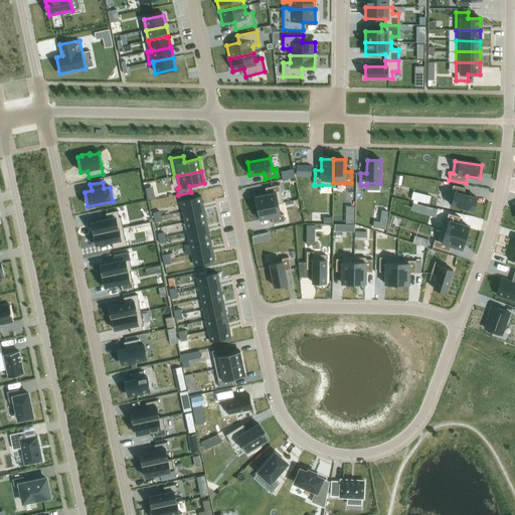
[(254,197),(256,208),(278,204),(283,203),(281,192),(280,185),(265,188),(267,194),(254,197)]
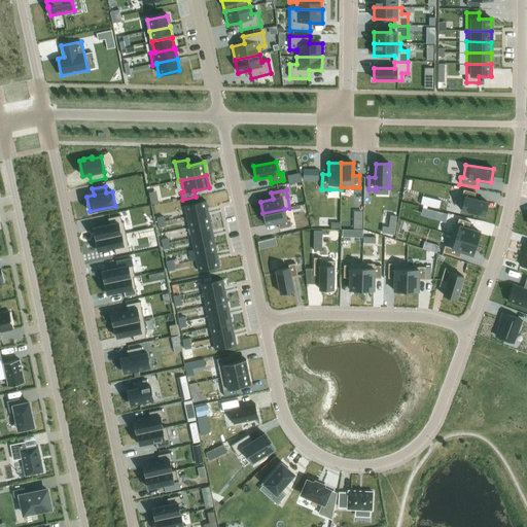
[(473,199),(476,192),(463,189),(461,197),(464,198),(461,210),(484,216),(488,203),(473,199)]
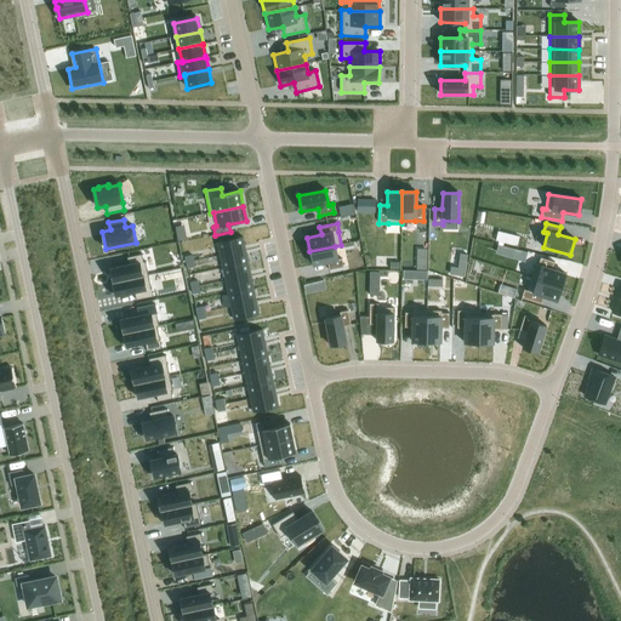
[(241,237),(217,241),(220,255),(245,250),(241,237)]
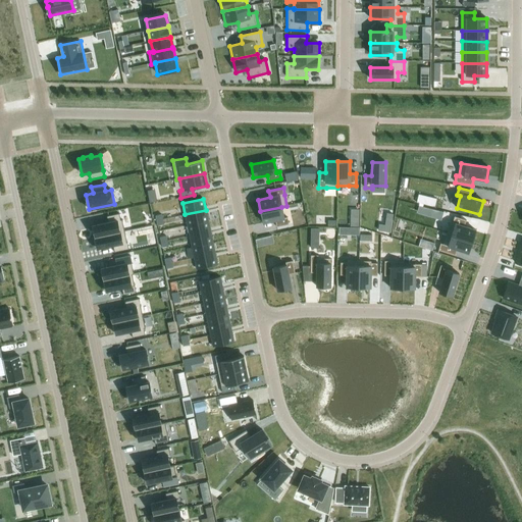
[(281,207),(260,211),(263,223),(275,220),(276,227),(289,224),(286,217),(284,218),(281,207)]
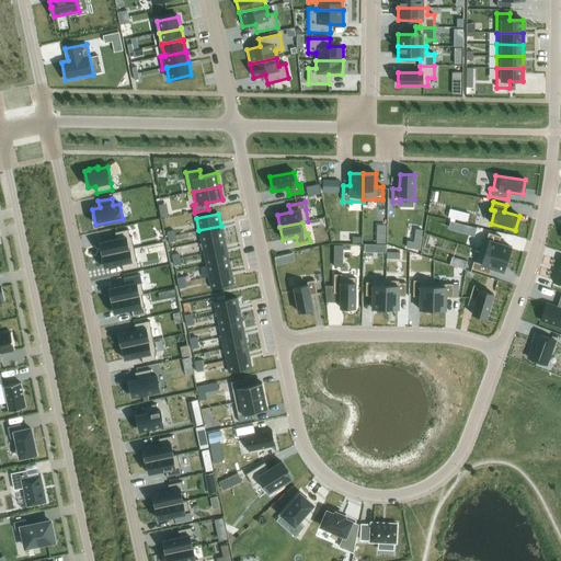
[(221,226),(198,230),(201,242),(224,238),(221,226)]
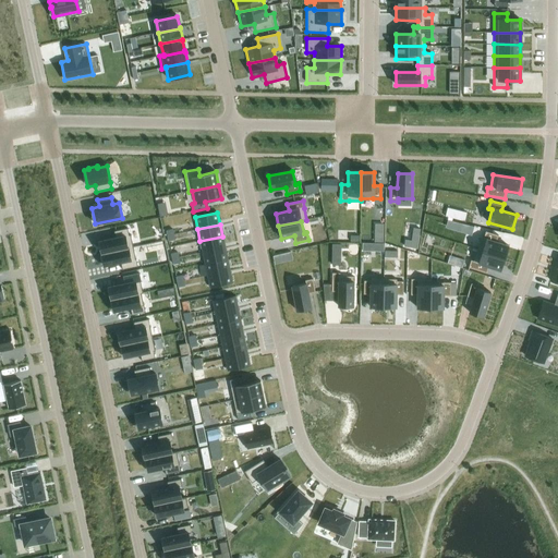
[(114,238),(99,241),(101,254),(133,247),(130,234),(129,235),(128,229),(113,231),(114,238)]
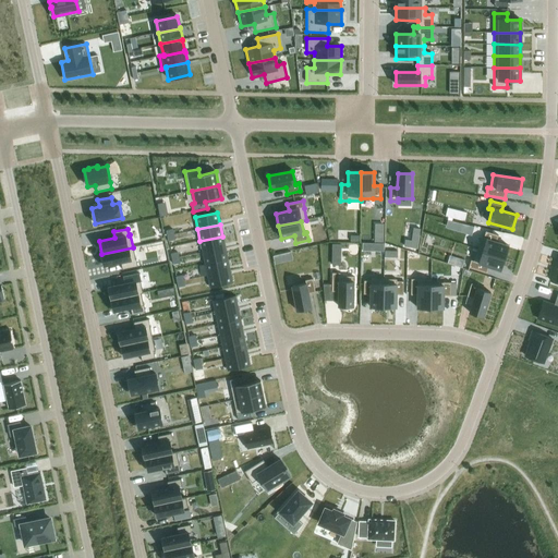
[(477,250),(505,258),(508,246),(496,242),(498,235),(485,231),(483,238),(481,238),(477,250)]
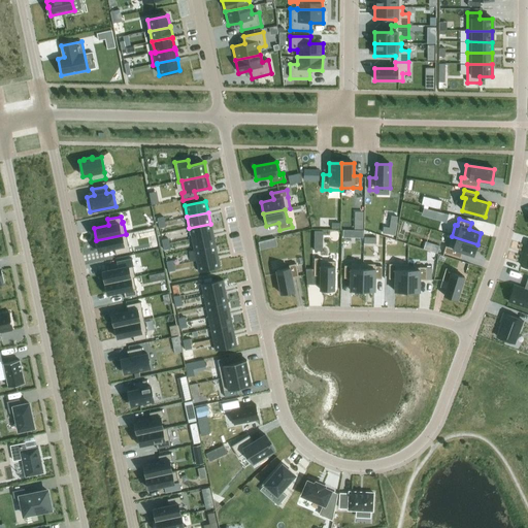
[(210,224),(189,228),(191,238),(212,234),(210,224)]
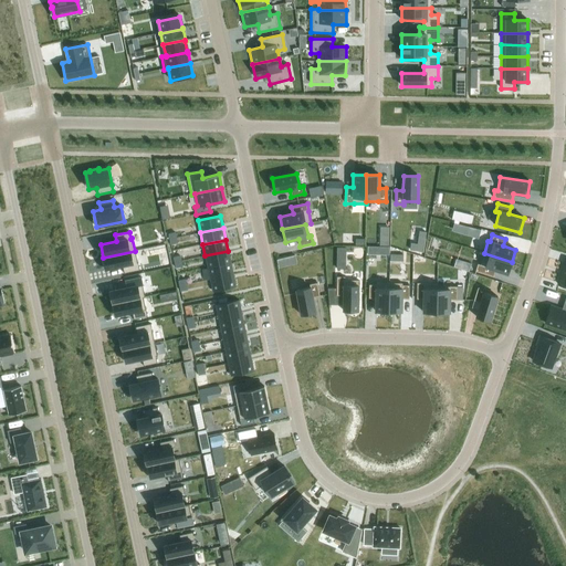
[(103,258),(105,271),(122,266),(124,273),(139,270),(137,263),(135,251),(103,258)]
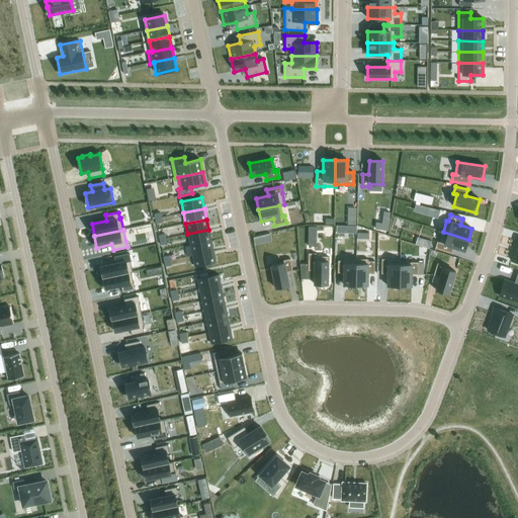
[(208,230),(187,234),(190,245),(210,241),(208,230)]
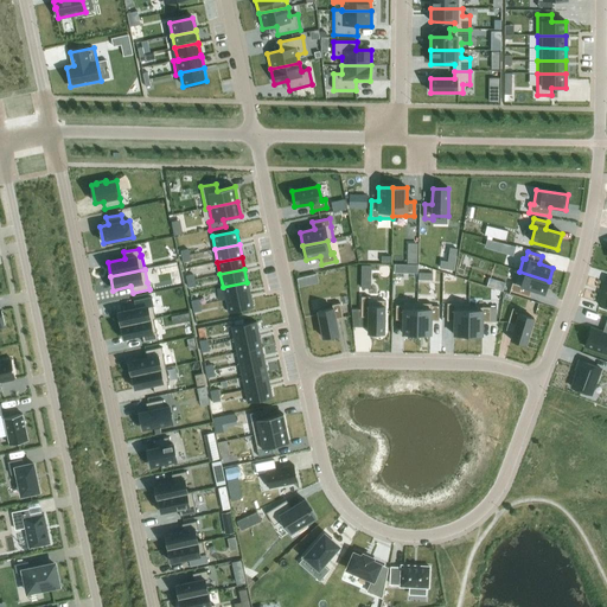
[(531,291),(544,294),(549,281),(519,272),(515,283),(512,283),(510,291),(529,298),(531,291)]
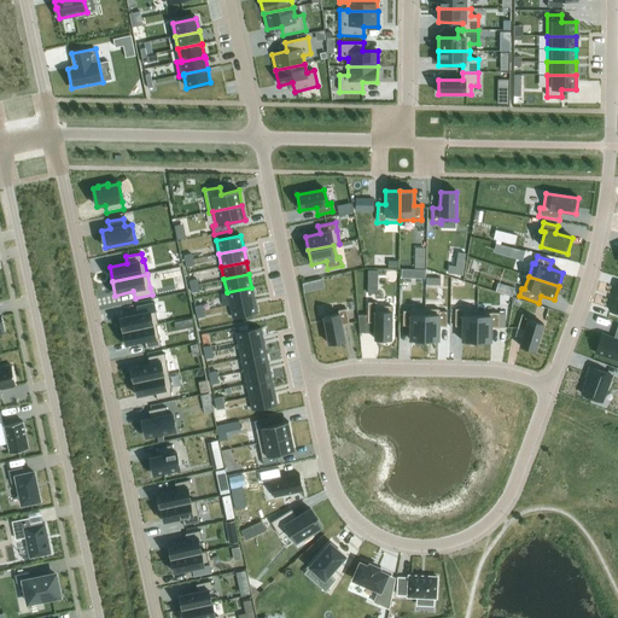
[(251,287),(227,292),(229,305),(255,299),(251,287)]
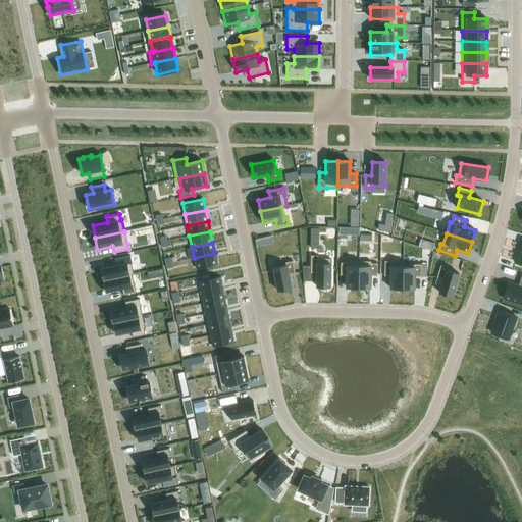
[(215,253),(194,258),(196,269),(217,264),(215,253)]
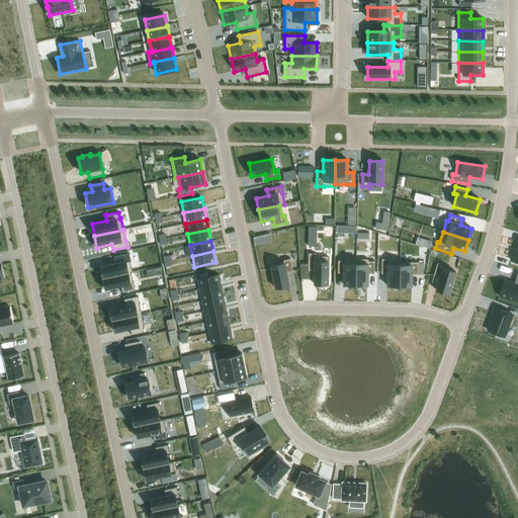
[(315,271),(314,284),(328,285),(328,257),(315,256),(316,254),(308,253),(308,270),(315,271)]
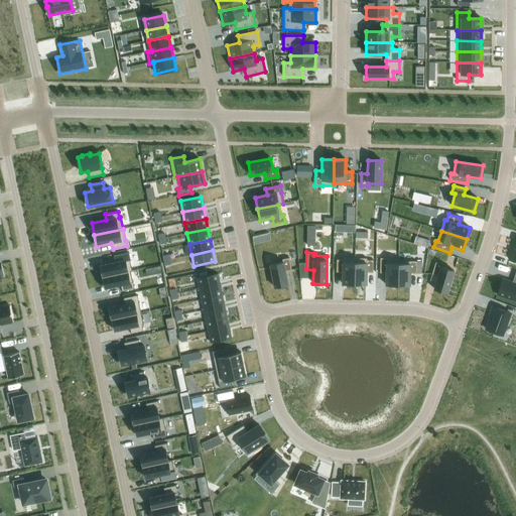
[(115,262),(100,265),(103,277),(132,271),(129,259),(130,259),(128,253),(114,256),(115,262)]
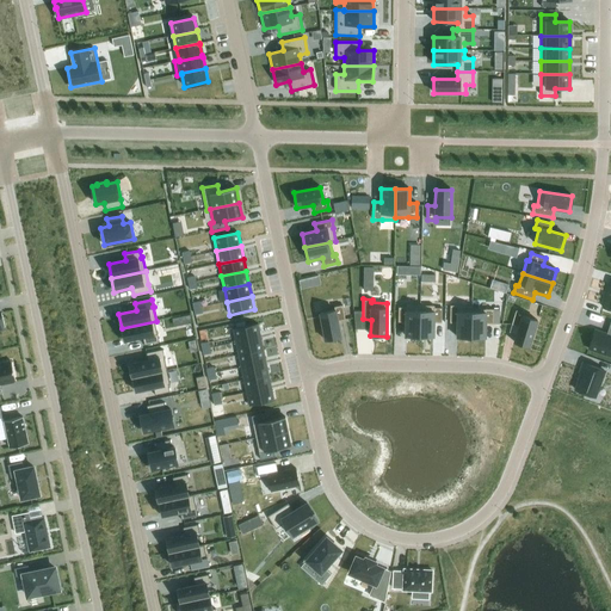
[(320,313),(325,340),(340,338),(338,321),(345,320),(343,306),(333,307),(334,310),(320,313)]
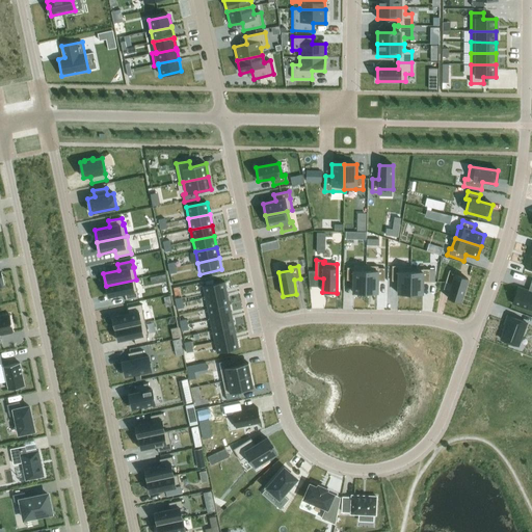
[(352,293),(365,293),(366,266),(353,266),(353,268),(347,267),(346,281),(353,281),(352,293)]
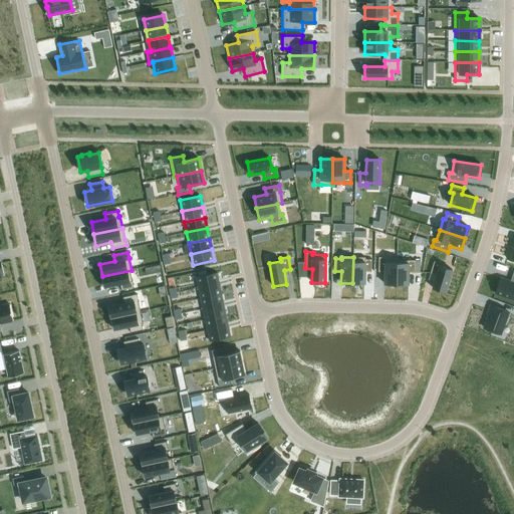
[(353,257),(352,283),(364,283),(364,272),(371,272),(371,259),(365,259),(365,257),(353,257)]
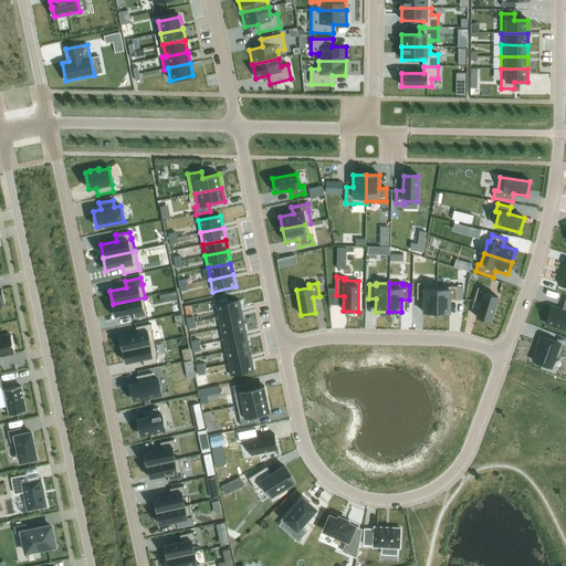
[(423,313),(436,313),(437,286),(437,284),(425,284),(425,283),(417,283),(417,300),(423,300),(423,313)]
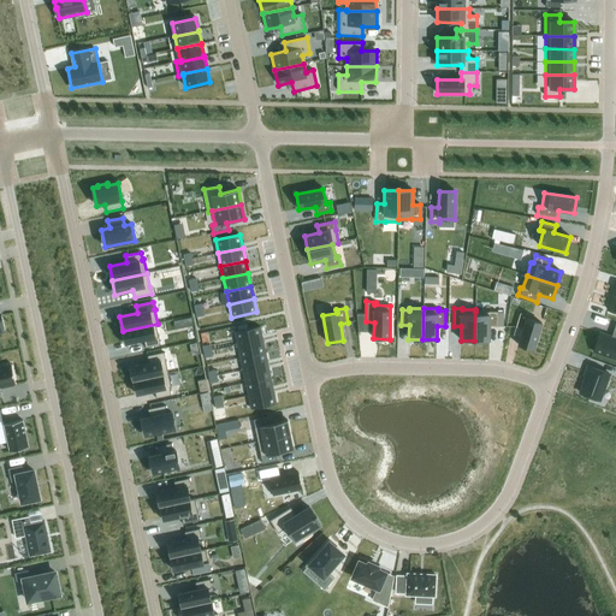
[(475,312),(474,341),(489,341),(490,326),(497,327),(497,312),(489,312),(489,313),(475,312)]
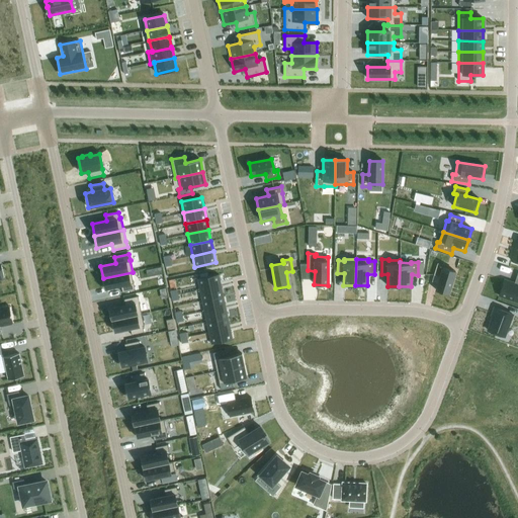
[(439,277),(435,290),(448,294),(455,272),(443,268),(444,265),(437,263),(433,275),(439,277)]
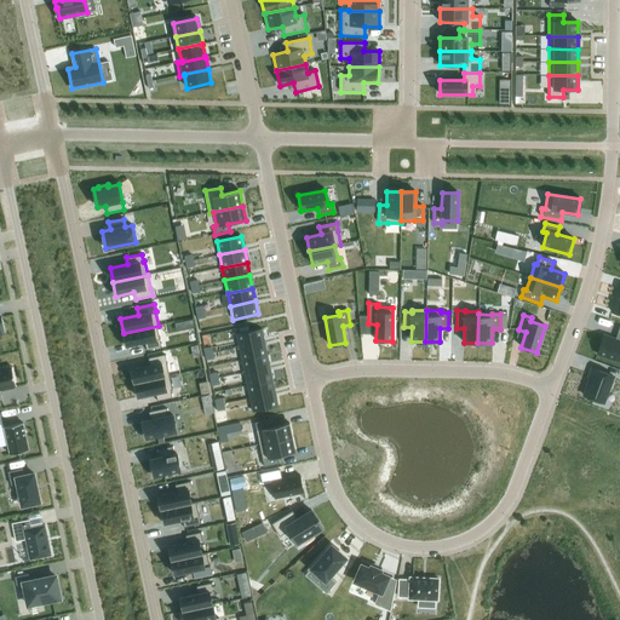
[(159,326),(124,333),(125,338),(126,346),(144,343),(147,350),(161,348),(156,327),(159,326)]
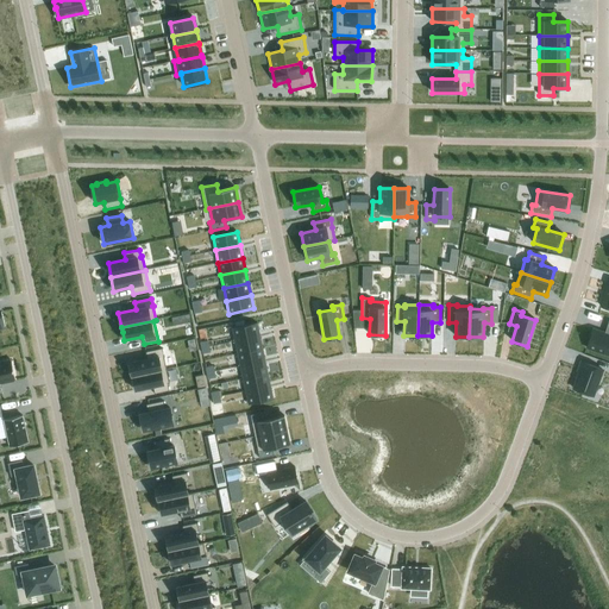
[(257,322),(232,327),(234,340),(259,336),(257,322)]
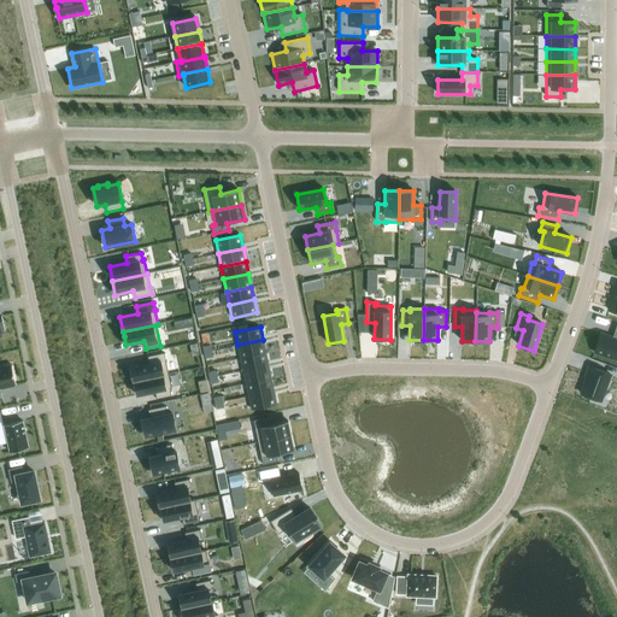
[(616,339),(600,334),(593,352),(616,360),(616,339)]
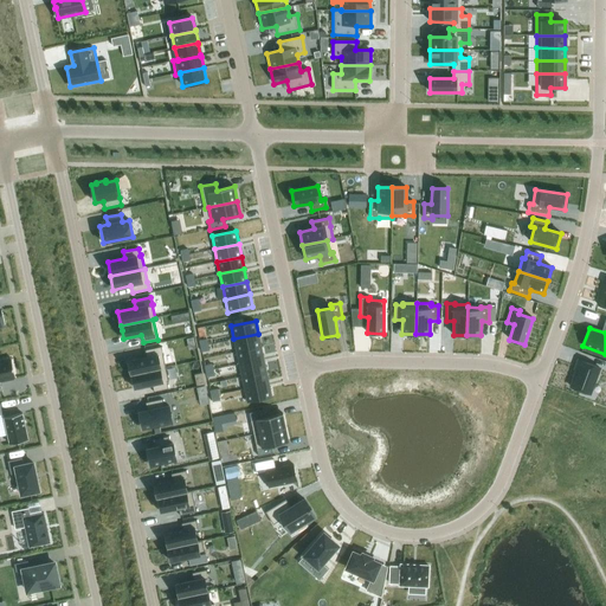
[(258,334),(233,339),(237,352),(260,347),(258,334)]
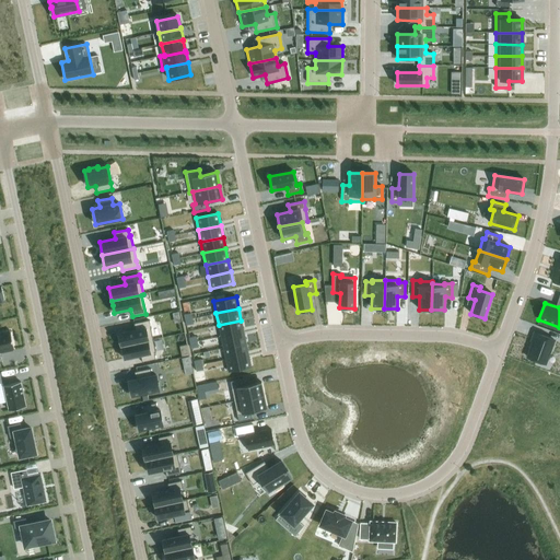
[(135,330),(118,334),(121,347),(153,340),(149,321),(133,324),(135,330)]
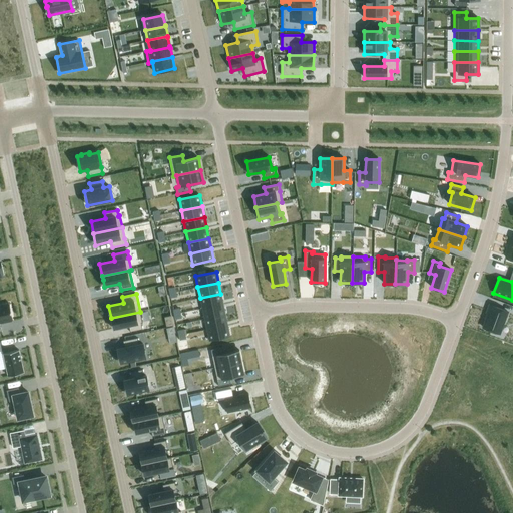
[(220,294),(200,298),(202,309),(223,304),(220,294)]
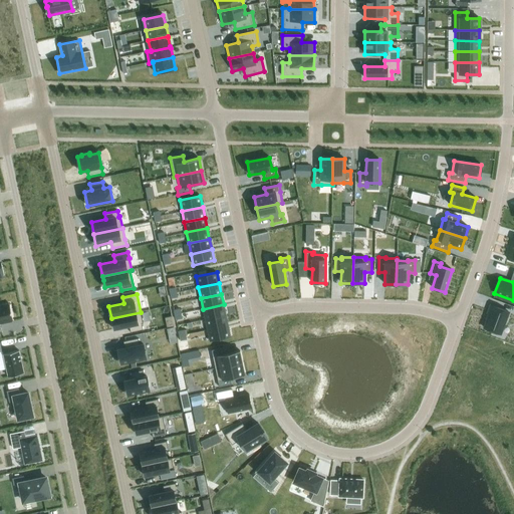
[(95,313),(106,311),(104,300),(92,303),(95,313)]
